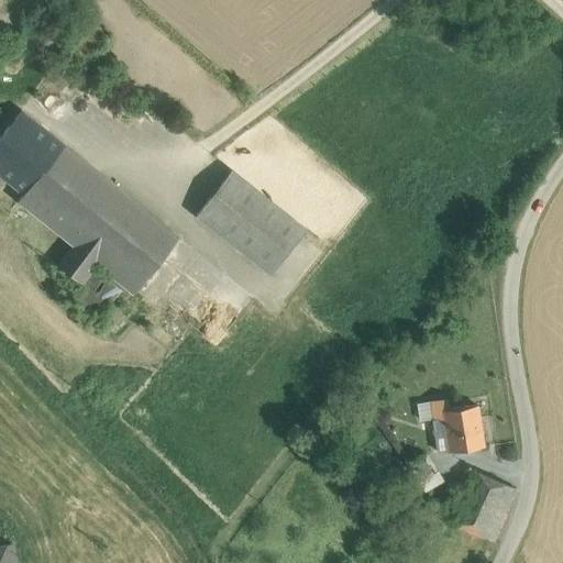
[(62,145),(20,112),(0,136),(0,170),(24,191),(62,145)]
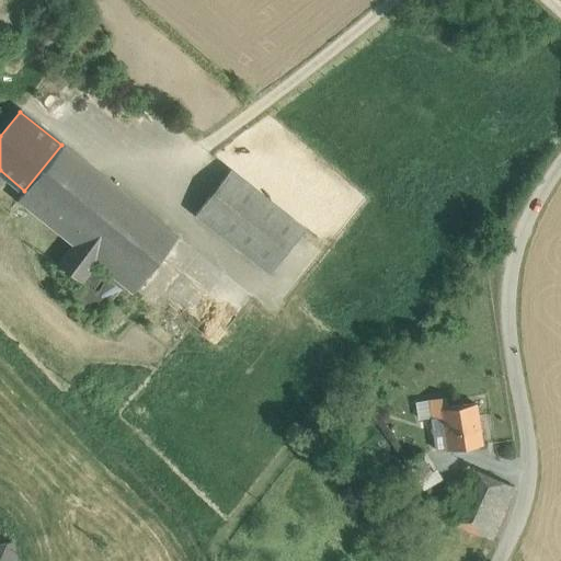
[(176,238),(61,145),(24,191),(20,197),(75,241),(58,264),(81,282),(98,260),(126,283),(135,289),(176,238)]
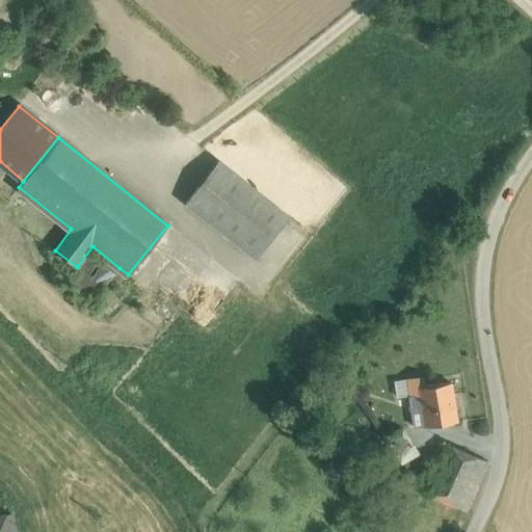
[(289,217),(218,161),(185,203),(256,259),(289,217)]
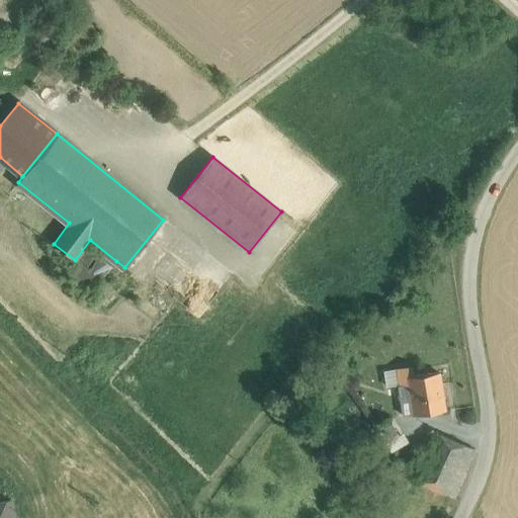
[(75,260),(63,276),(89,295),(116,261),(90,240),(75,260)]
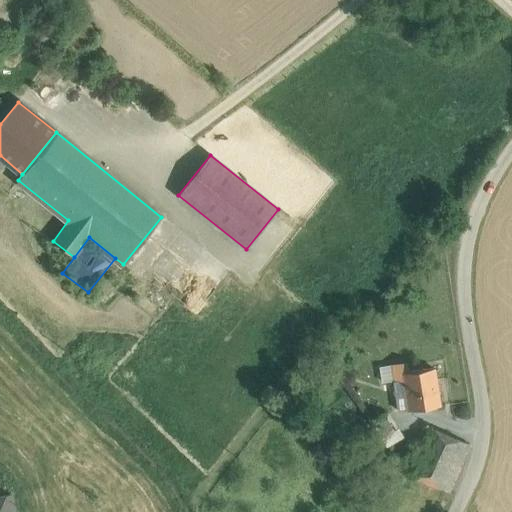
[(433,368),(407,372),(406,361),(392,364),(395,380),(393,380),(398,411),(408,409),(408,410),(439,405),(433,368)]
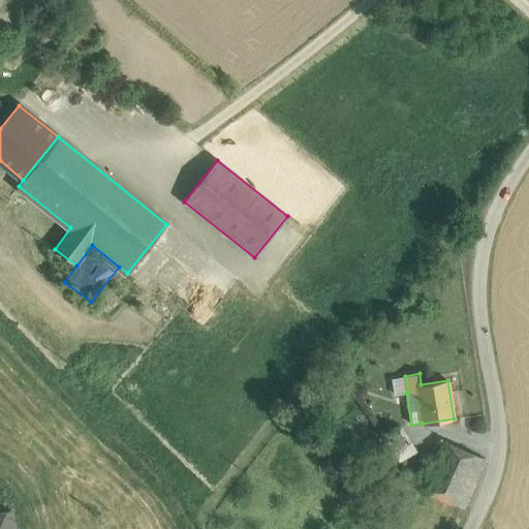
[(400,432),(380,444),(387,457),(407,444),(400,432)]
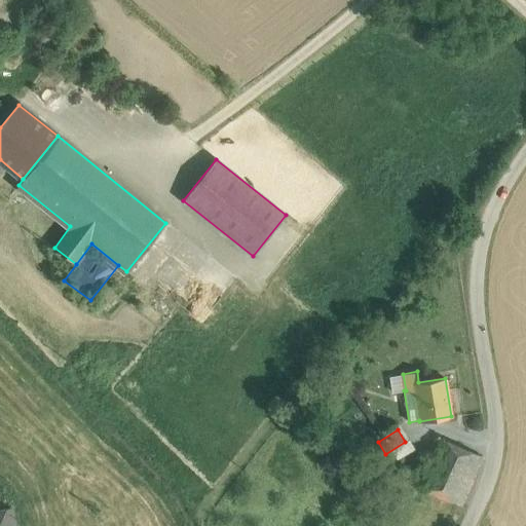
[(482,456),(437,437),(415,485),(460,505),(482,456)]
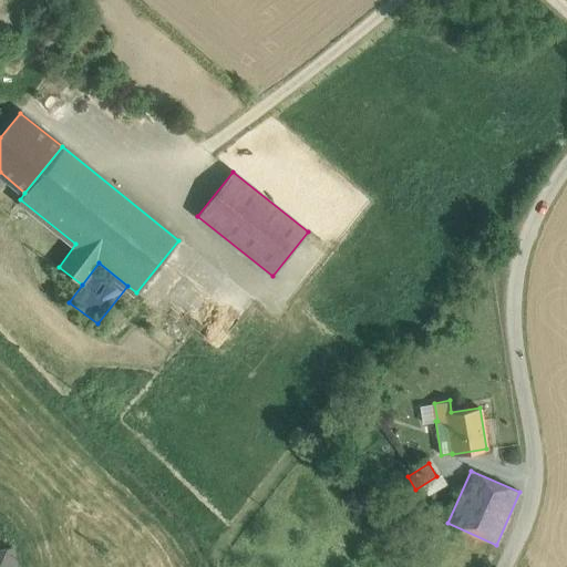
[(0,549),(0,566),(16,566),(11,547),(0,549)]
